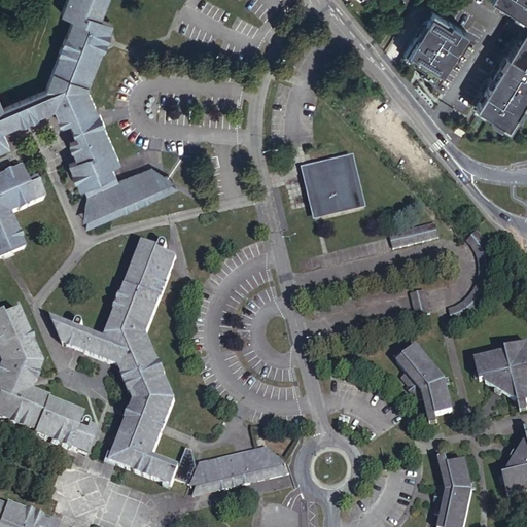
[(66,0),(61,14),(75,20),(47,90),(5,108),(0,95),(0,146),(8,143),(2,128),(54,106),(62,124),(70,119),(74,131),(77,137),(68,140),(76,159),(68,162),(79,187),(83,186),(114,172),(111,165),(119,161),(102,119),(86,86),(106,39),(112,23),(100,18),(106,0),(66,0)]
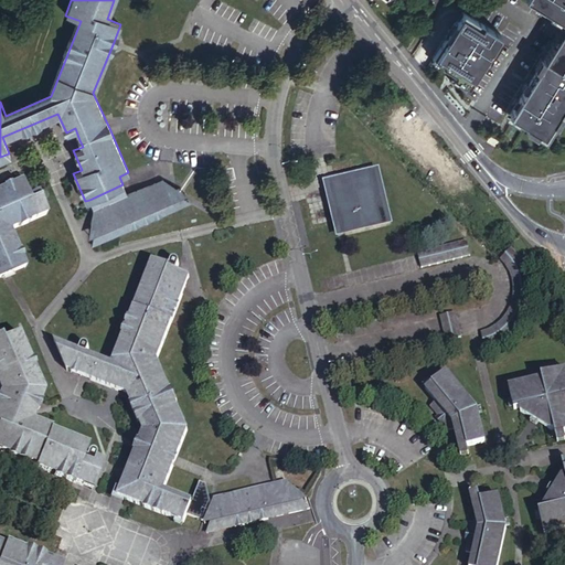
[(564,108),(564,0),(528,0),(564,23),(564,33),(513,116),(547,137),(564,108)]
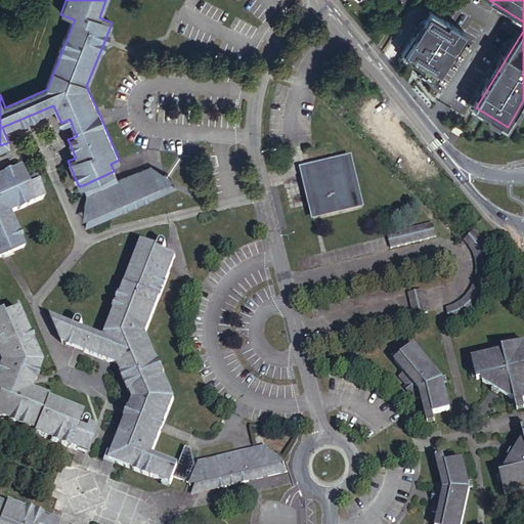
[(467,37),(428,12),(400,55),(439,80),(467,37)]
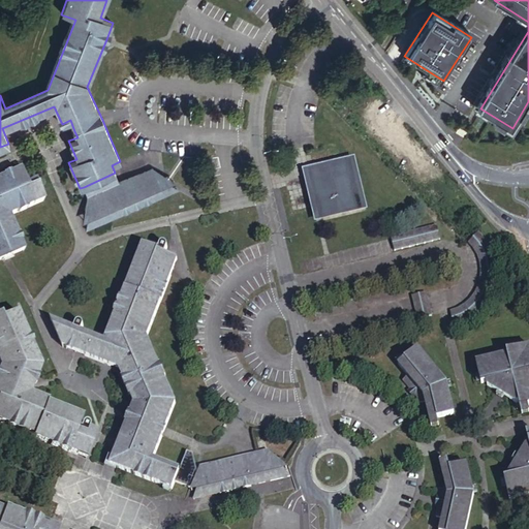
[(356,157),(304,169),(316,222),(321,221),(369,209),(356,157)]
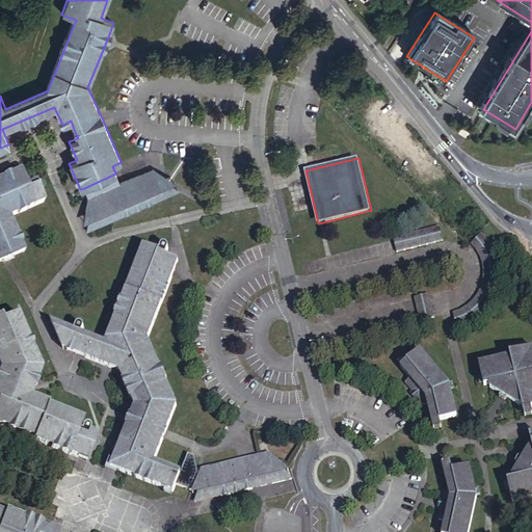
[(120,183),(88,196),(85,210),(92,207),(96,212),(90,214),(88,221),(86,231),(89,230),(165,196),(153,168),(120,183)]
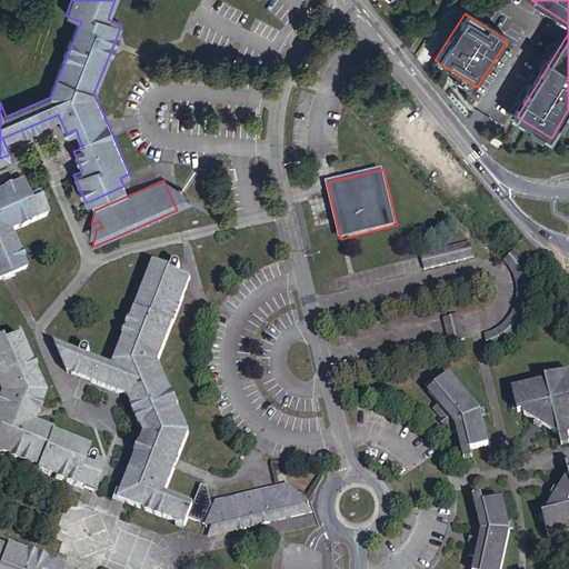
[(188,195),(163,180),(177,210),(191,203),(182,198),(188,195)]
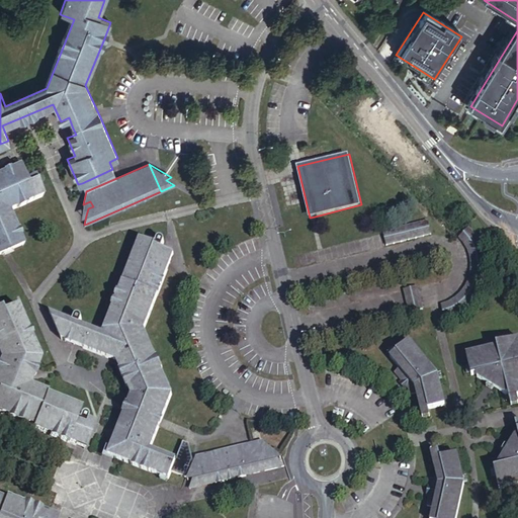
[(25,180),(18,165),(0,173),(0,255),(9,252),(23,245),(9,211),(42,196),(33,176),(25,180)]
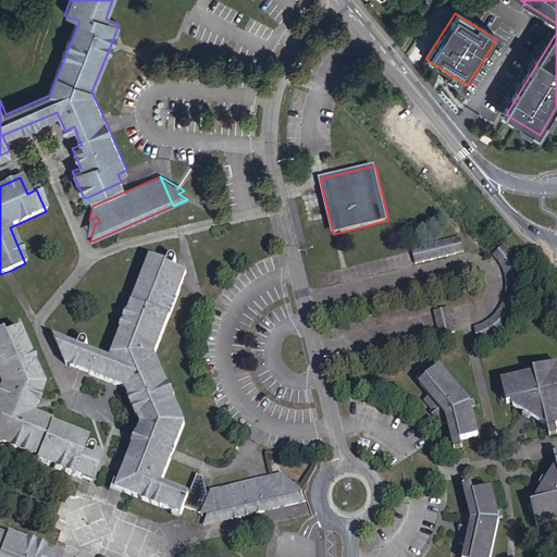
[(125,192),(121,182),(88,197),(93,206),(125,192)]
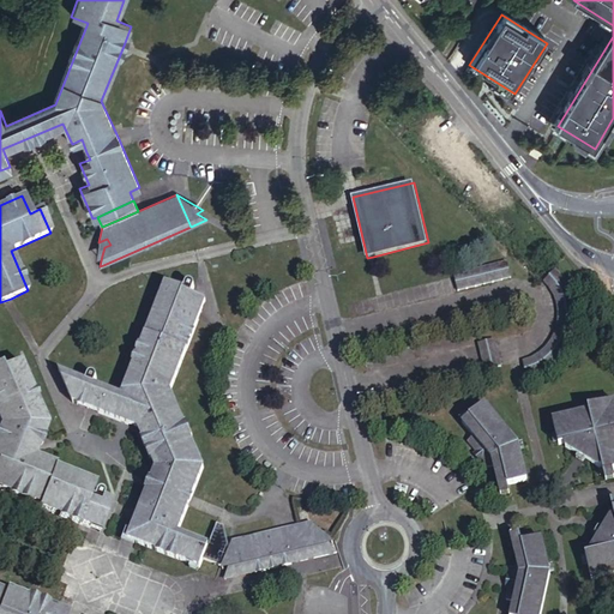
[(95,259),(102,256),(104,247),(110,245),(107,239),(98,242),(95,259)]
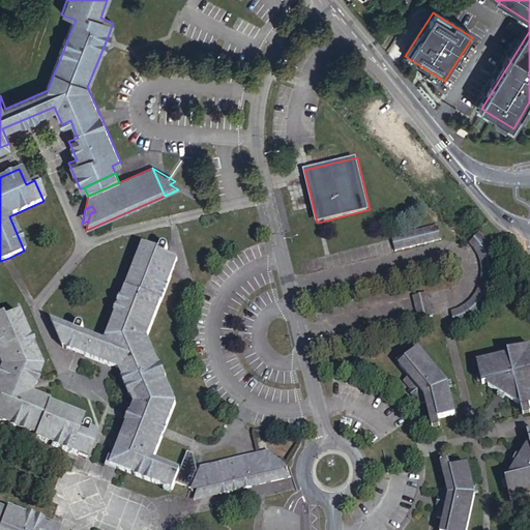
[(442,239),(439,226),(398,236),(399,242),(401,249),(442,239)]
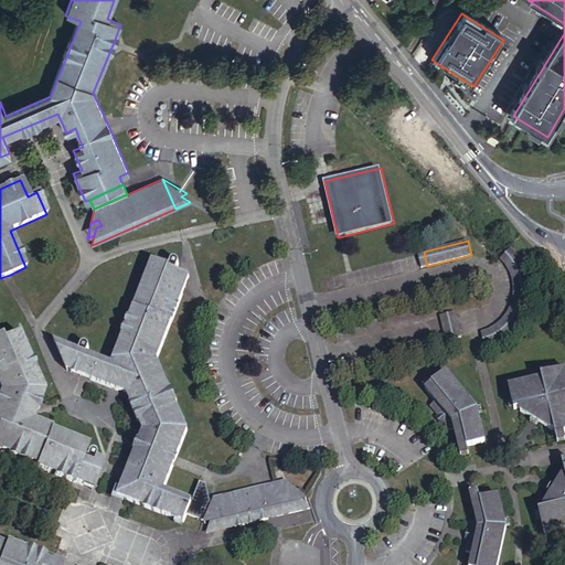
[(512,248),(501,259),(502,263),(504,265),(505,269),(508,276),(510,285),(511,292),(511,299),(509,304),(507,312),(504,315),(503,317),(503,318),(500,321),(499,323),(497,326),(494,327),(492,329),(487,331),(482,333),(487,348),(488,348),(490,347),(501,342),(510,334),(516,328),(522,320),(523,316),(526,306),(528,302),(529,291),(528,281),(528,280),(526,278),(526,275),(524,268),(521,260),(516,253),(512,248)]
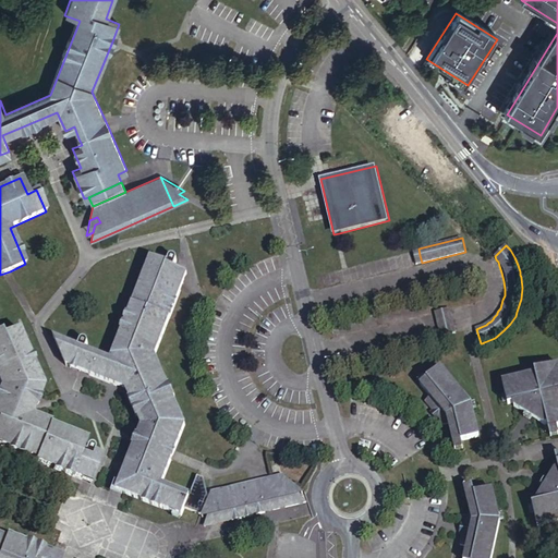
[(166,263),(150,256),(111,359),(86,350),(88,344),(88,342),(88,341),(88,339),(87,339),(86,338),(85,338),(83,338),(82,338),(82,339),(81,340),(80,341),(77,347),(53,337),(67,365),(126,389),(142,425),(117,490),(124,494),(182,517),(184,509),(190,494),(159,483),(171,452),(183,421),(155,354),(181,288),(186,274),(173,268),(176,261),(177,259),(177,258),(177,257),(176,257),(174,255),(173,255),(171,254),(170,255),(169,255),(168,258),(166,263)]
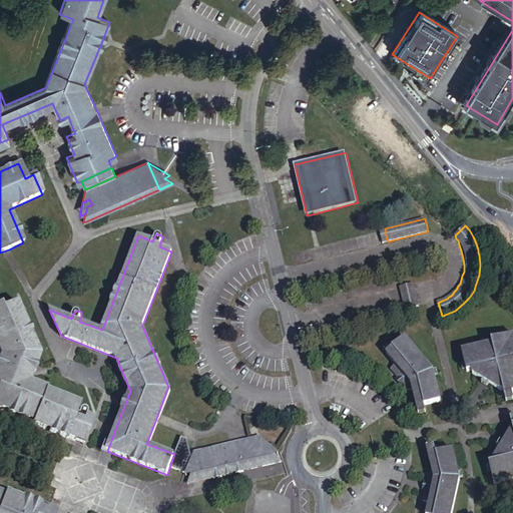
[(419,307),(414,285),(401,288),(406,309),(419,307)]
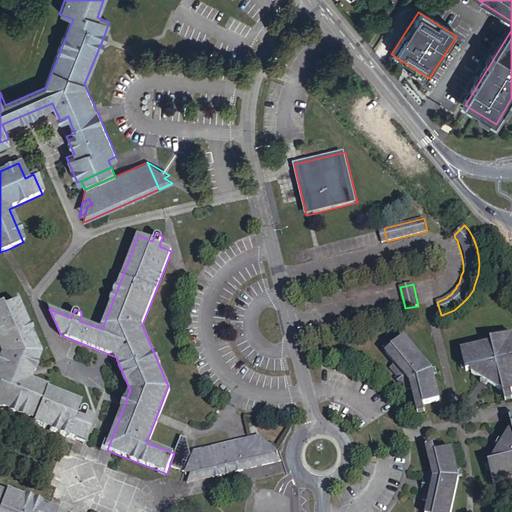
[(2,304),(0,304),(0,408),(33,421),(32,424),(75,441),(83,444),(93,418),(85,415),(86,412),(86,410),(85,409),(83,408),(82,408),(81,408),(79,408),(78,409),(77,410),(75,415),(74,414),(79,402),(44,389),(45,386),(29,380),(40,354),(17,301),(3,307),(2,304)]
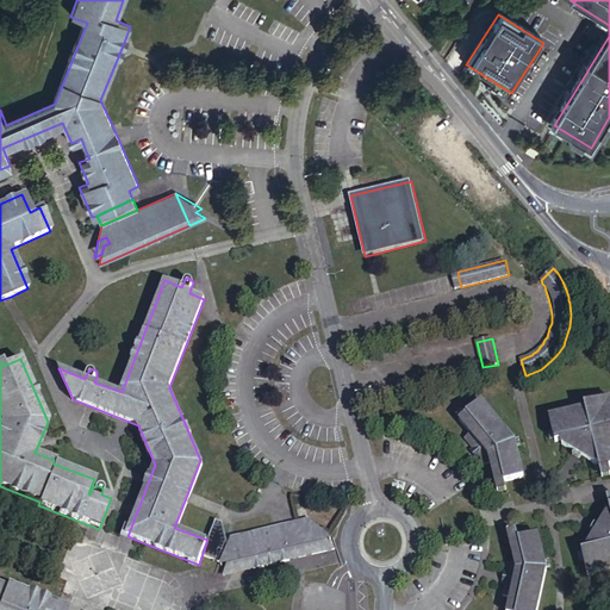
[(599,462),(601,468),(609,466),(609,465),(609,399),(585,406),(585,410),(549,418),(555,442),(560,442),(561,446),(595,464),(599,462)]
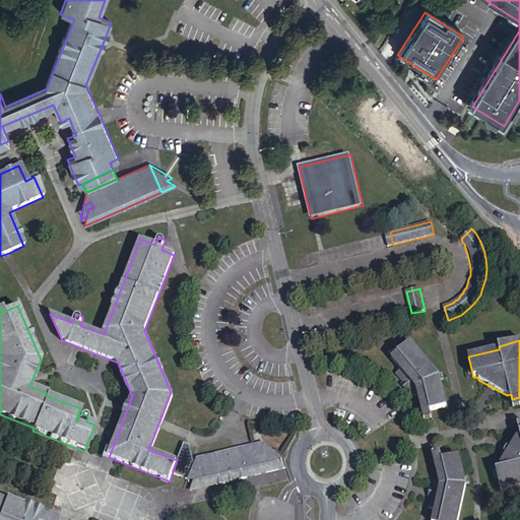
[(418,395),(423,412),(431,410),(447,407),(439,376),(411,343),(392,359),(401,371),(396,375),(403,383),(400,385),(405,391),(408,389),(411,392),(412,396),(418,395)]
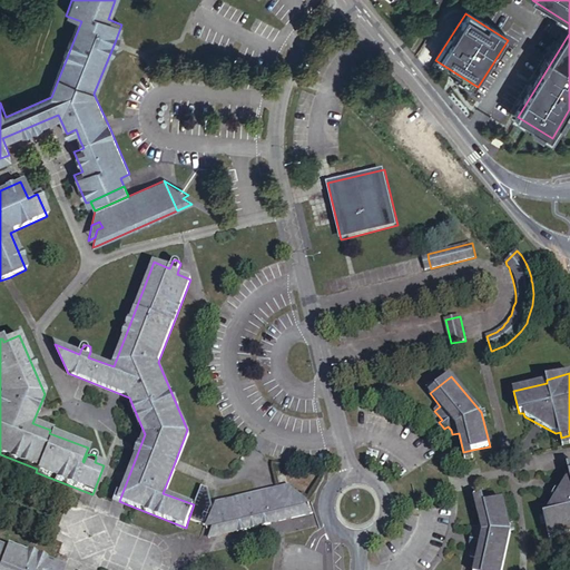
[(474,459),(472,450),(463,452),(465,460),(474,459)]
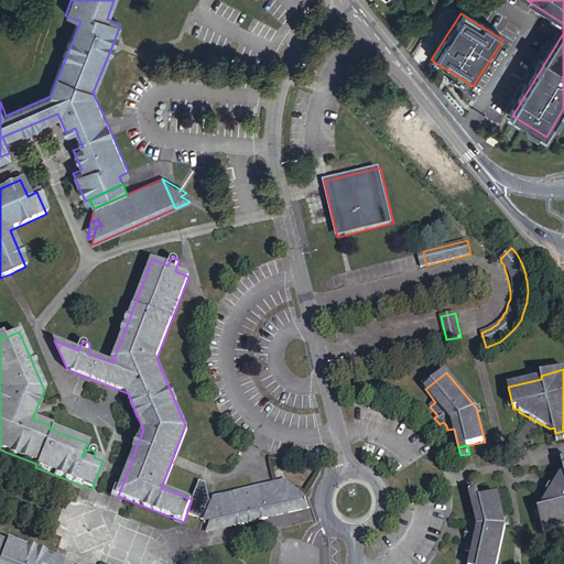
[(543,511),(538,512),(543,533),(563,528),(563,469),(563,470),(563,475),(561,476),(542,508),(543,511)]
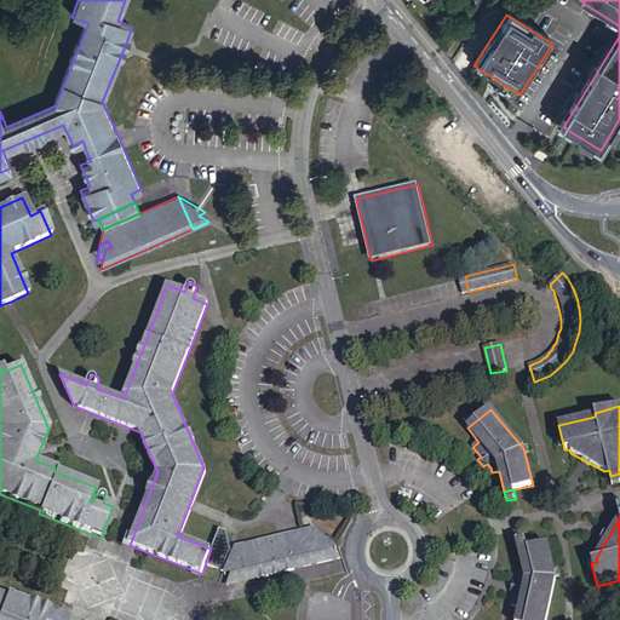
[(291,533),(235,546),(244,580),(340,557),(331,549),(326,545),(331,540),(315,527),(291,533)]
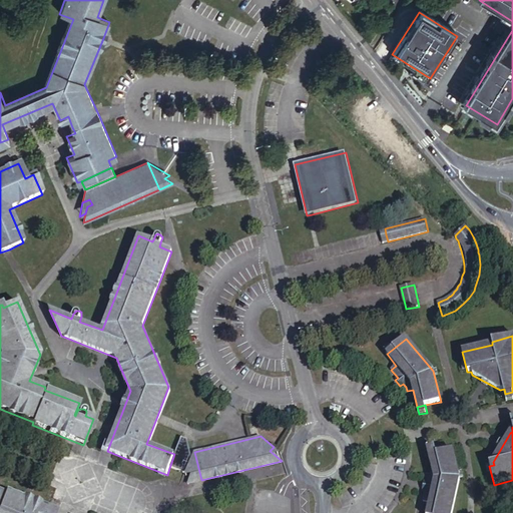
[(180,437),(174,454),(169,468),(185,474),(191,456),(186,439),(180,437)]
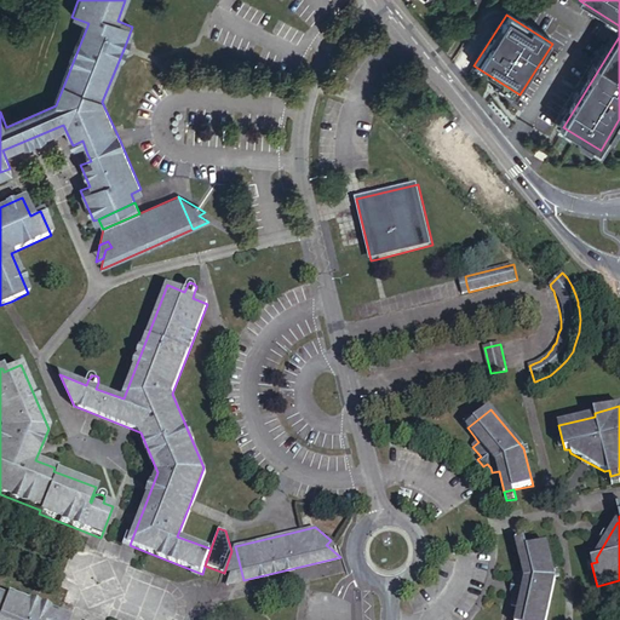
[(517,540),(518,550),(528,549),(526,539),(517,540)]
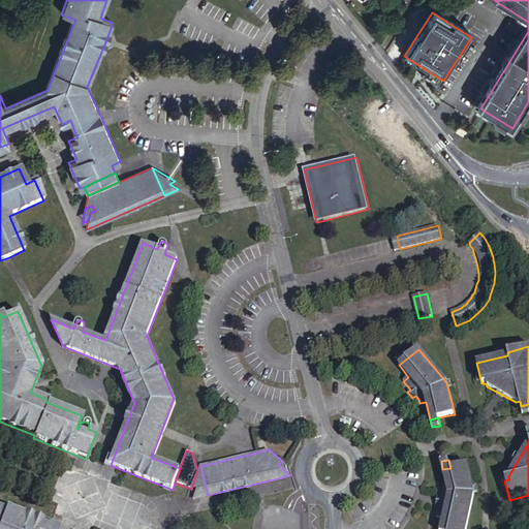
[(450,468),(442,469),(447,490),(441,492),(442,497),(440,498),(438,498),(437,501),(436,506),(438,506),(436,517),(442,519),(439,528),(468,528),(475,494),(468,464),(450,468)]
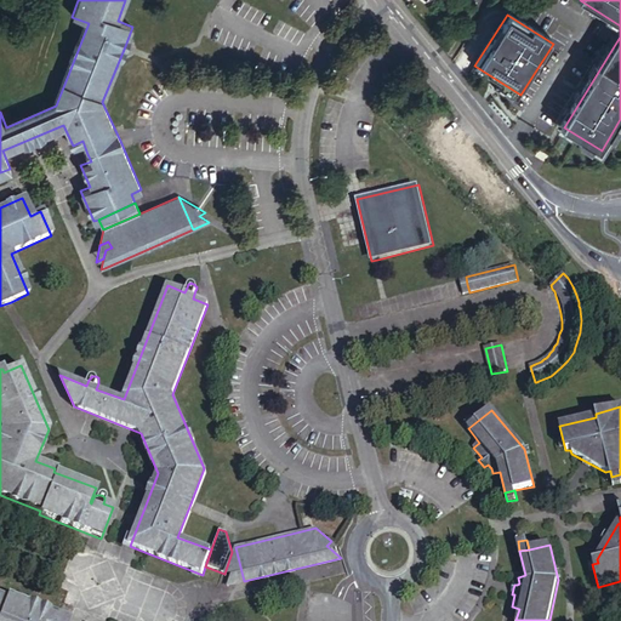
[(234,547),(224,574),(234,571),(228,585),(244,581),(235,547),(234,547)]
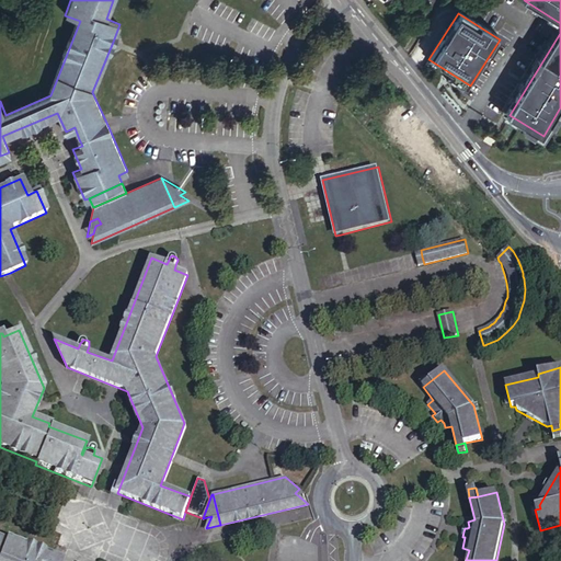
[(6,542),(0,540),(0,560),(64,560),(45,553),(7,539),(6,542)]
